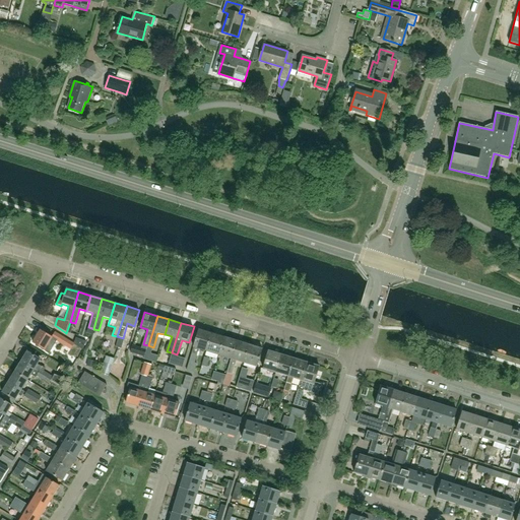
[(186,370),(193,373),(196,364),(194,363),(197,354),(198,349),(206,351),(211,333),(199,329),(194,347),(193,347),(186,370)]
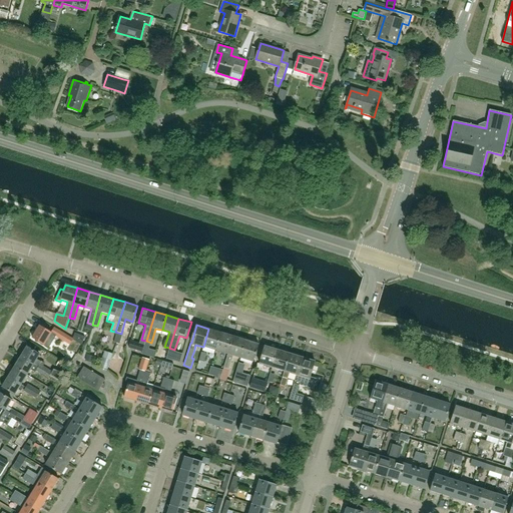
[(40,326),(32,338),(44,346),(49,349),(56,337),(59,339),(70,345),(73,339),(59,331),(54,328),(51,333),(40,326)]
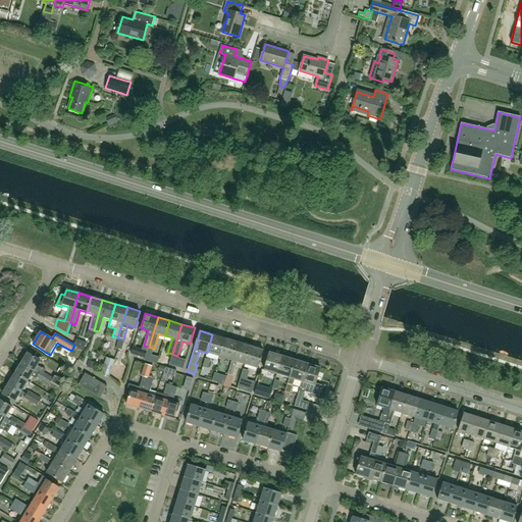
[(219,357),(225,338),(212,334),(207,353),(219,357)]
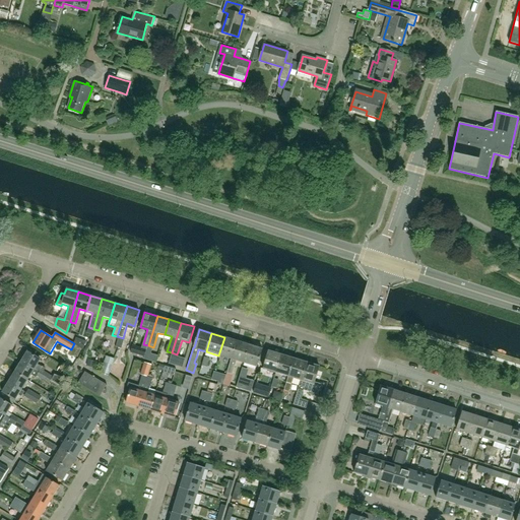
[(83,349),(85,343),(86,341),(76,337),(73,343),(83,349)]
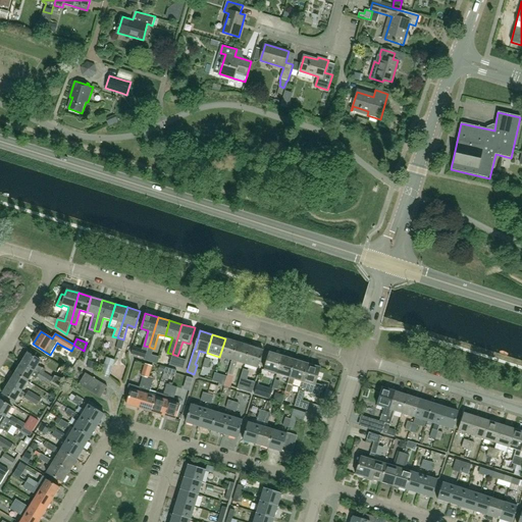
[(225,338),(219,357),(231,361),(232,361),(238,343),(225,338)]
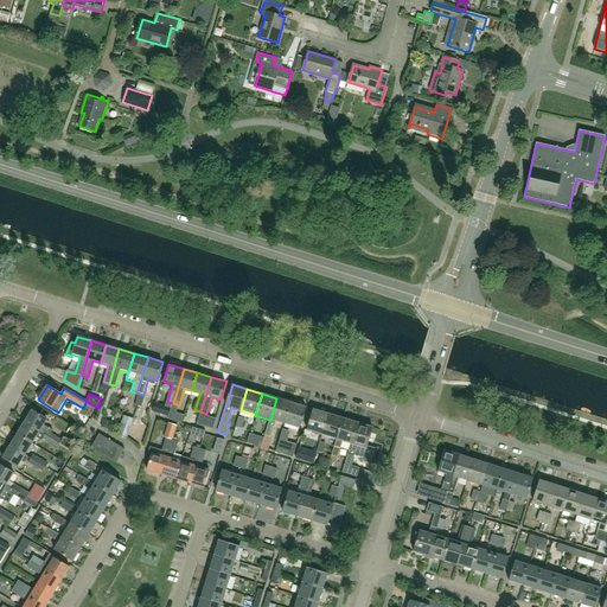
[(269,440),(270,436),(270,438),(276,421),(285,423),(291,403),(276,398),(270,420),(269,420),(264,435),(263,441),(267,442),(268,440),(269,440)]
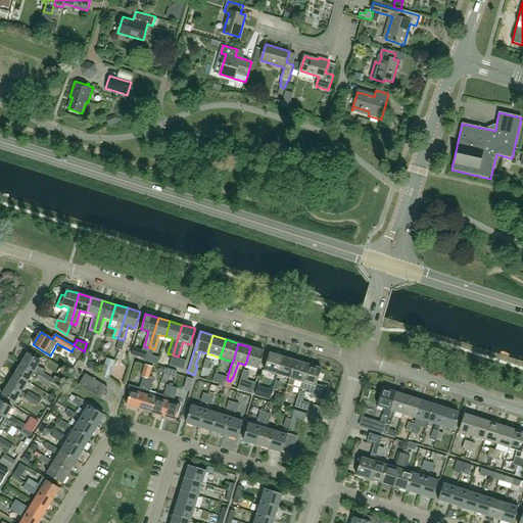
[(250,347),(245,365),(258,369),(264,350),(250,347)]
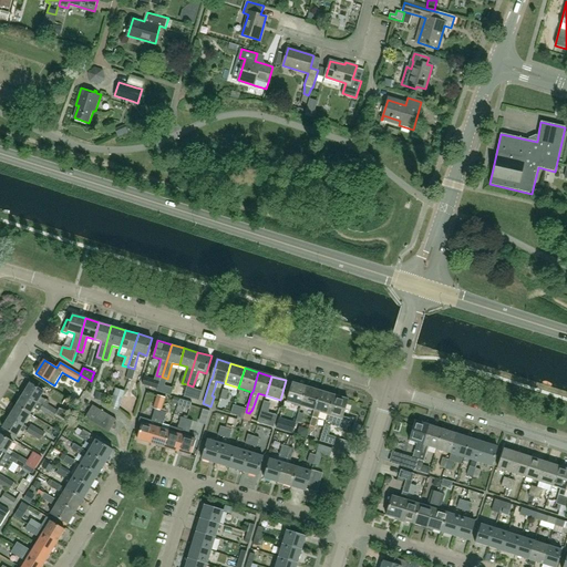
[(300,406),(307,387),(292,382),(287,402),(300,406)]
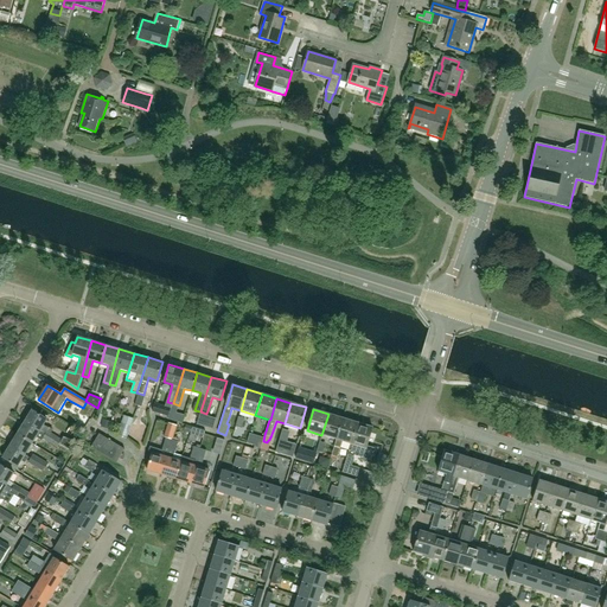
[(48,432),(51,434),(53,430),(49,428),(48,428),(43,426),(48,420),(31,410),(24,422),(45,435),(48,432)]
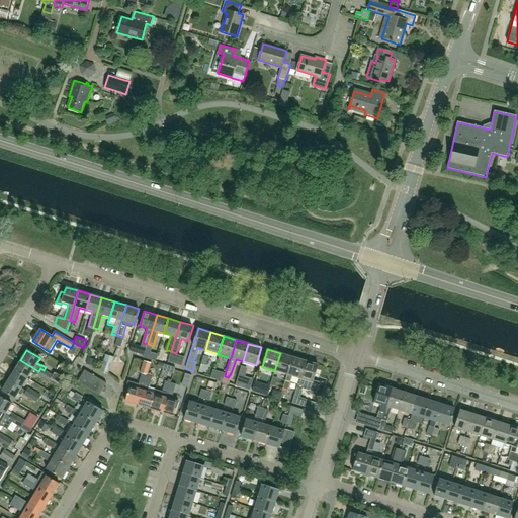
[(274,371),(286,374),(287,374),(292,357),(280,353),(274,371)]
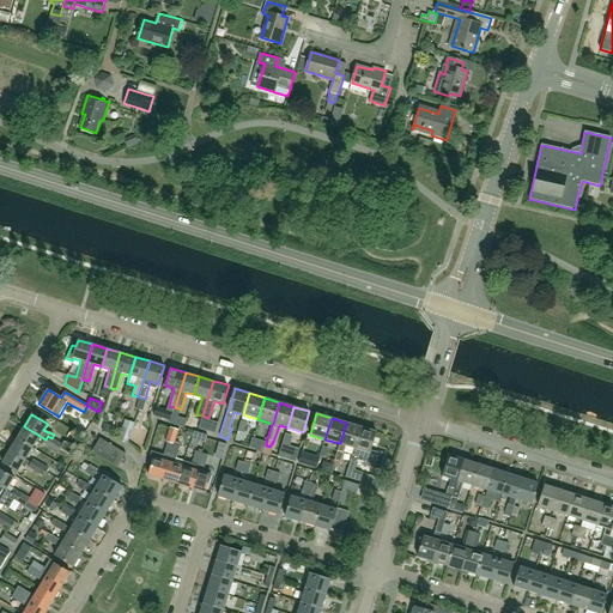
[(47,428),(65,434),(67,426),(49,419),(47,428)]
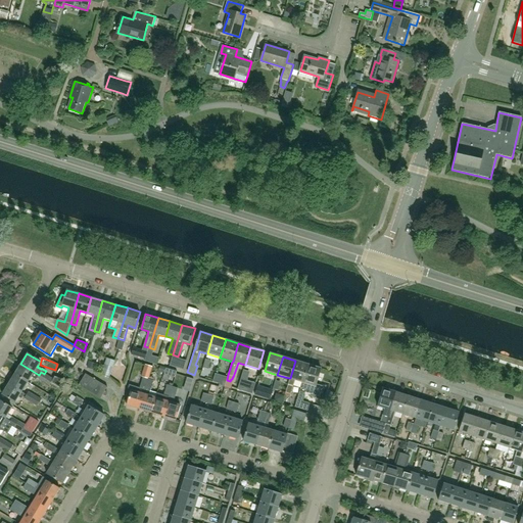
[(108,377),(114,361),(106,358),(101,374),(108,377)]
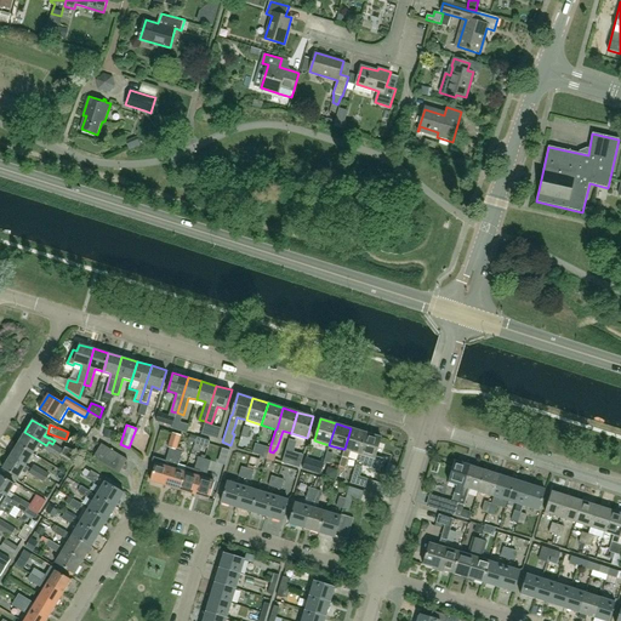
[(359,454),(365,433),(351,428),(345,449),(343,449),(342,456),(339,466),(346,468),(348,459),(351,451),(359,454)]
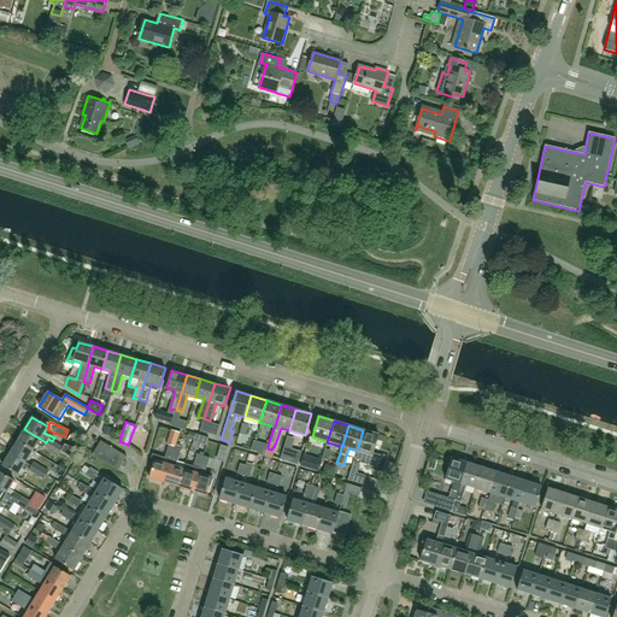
[(56,444),(52,441),(48,439),(46,442),(24,429),(17,441),(33,451),(36,445),(42,448),(43,447),(51,451),(56,444)]
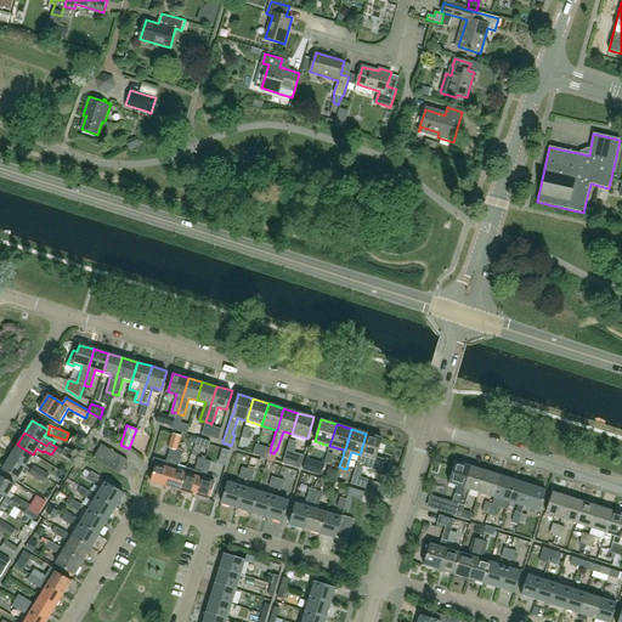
[(380,459),(375,457),(382,439),(366,434),(360,454),(350,484),(366,488),(368,480),(360,478),(365,462),(369,468),(377,470),(382,468),(383,463),(380,459)]
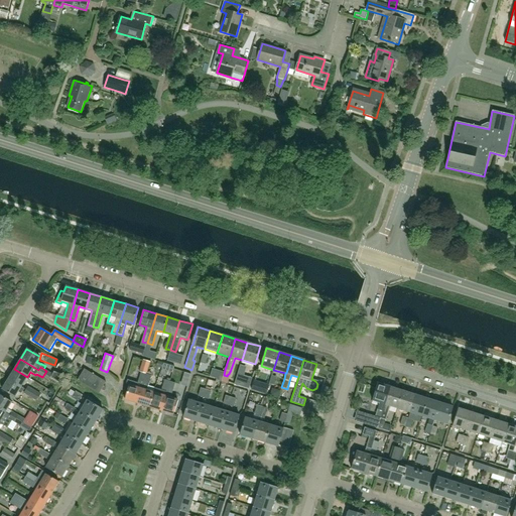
[(168,377),(170,366),(161,364),(159,376),(168,377)]
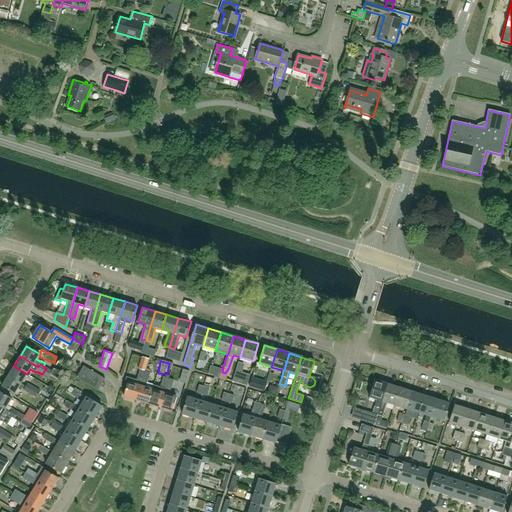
[(232,381),(245,385),(248,374),(241,372),(243,364),(238,363),(232,381)]
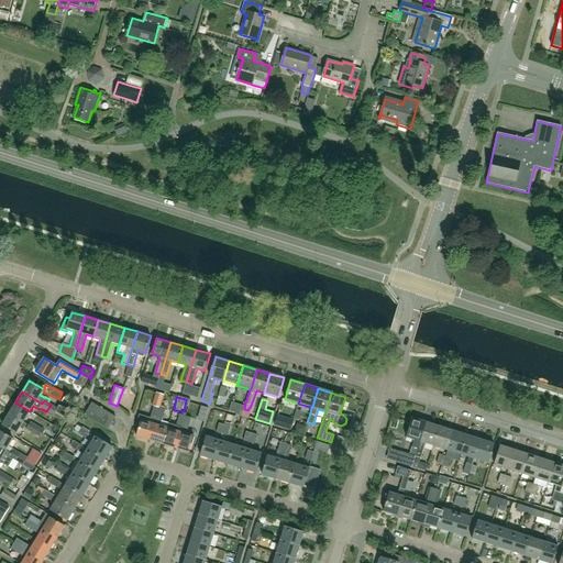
[(23,422),(30,411),(15,403),(9,414),(23,422)]
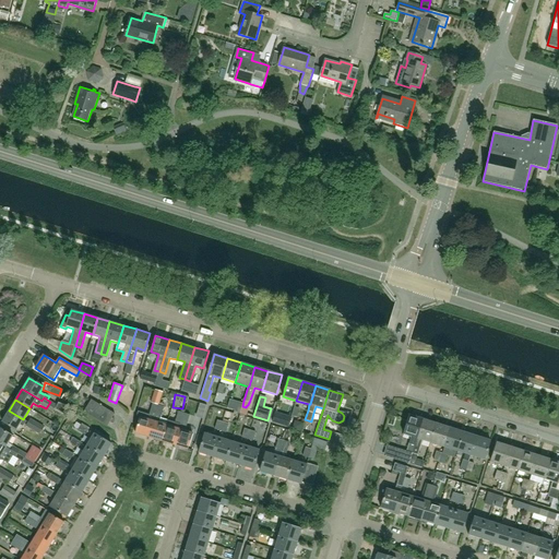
[(109,421),(113,424),(115,419),(111,418),(115,414),(91,400),(84,412),(107,426),(109,421)]
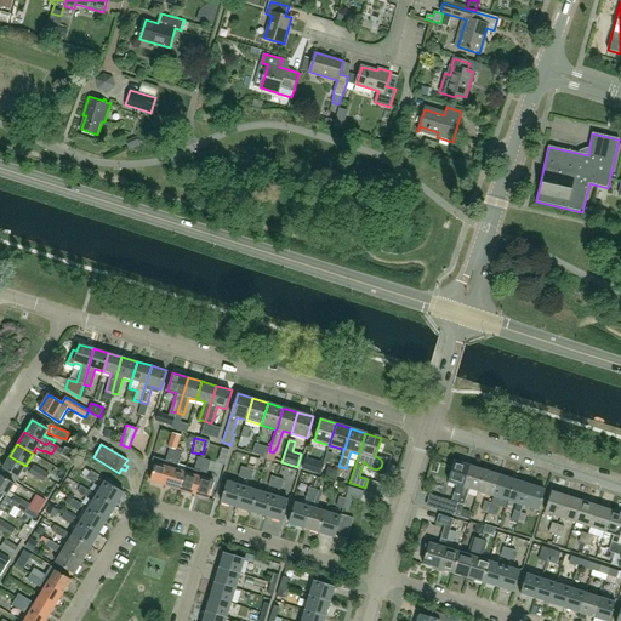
[(61,455),(63,451),(56,446),(51,454),(60,459),(61,455)]
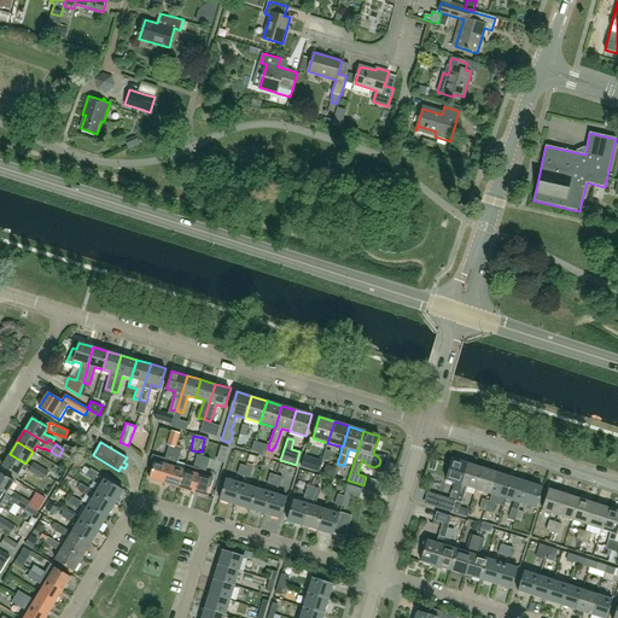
[(63,449),(60,453),(74,460),(79,452),(65,445),(63,449)]
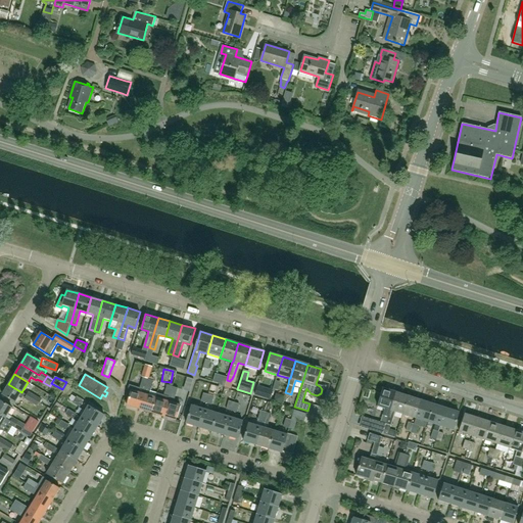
[(139,409),(148,378),(146,378),(143,377),(141,382),(140,387),(129,384),(126,395),(129,396),(127,405),(139,409)]
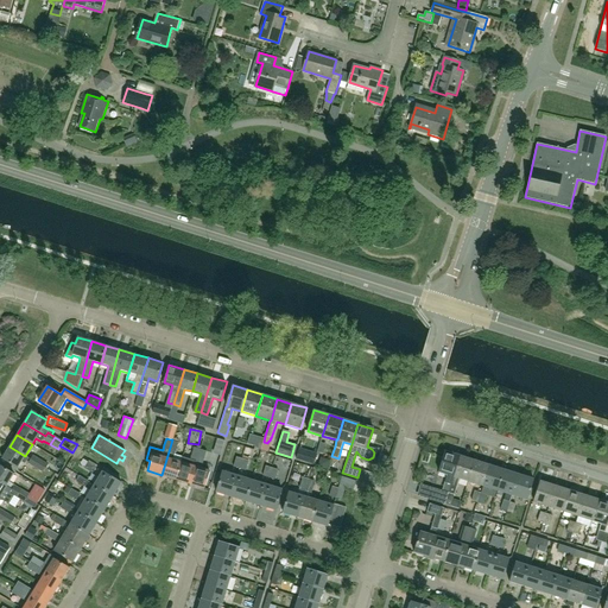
[(226,441),(217,438),(215,445),(223,448),(226,441)]
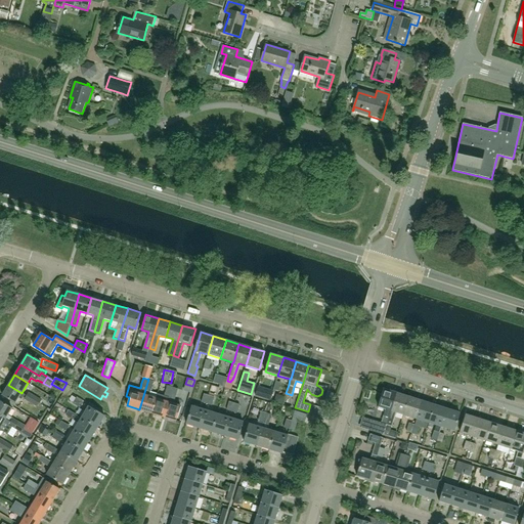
[(151,412),(156,398),(149,396),(154,381),(148,379),(139,409),(151,412)]
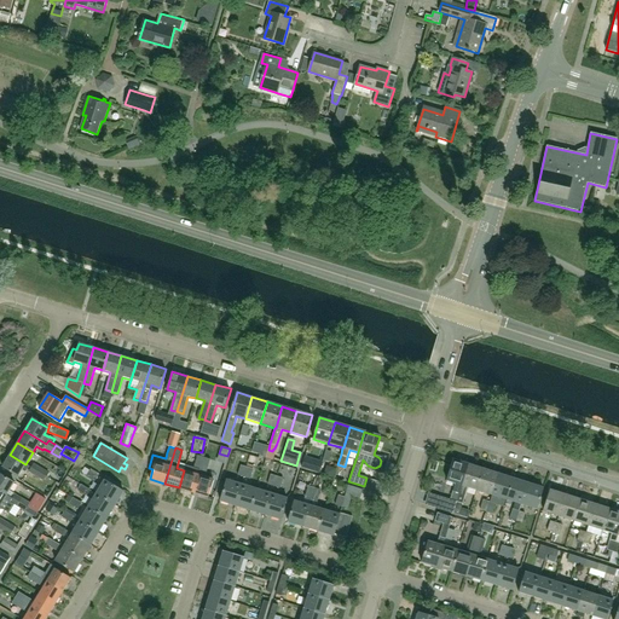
[(30,468),(25,464),(10,455),(3,468),(18,478),(22,470),(28,474),(30,468)]
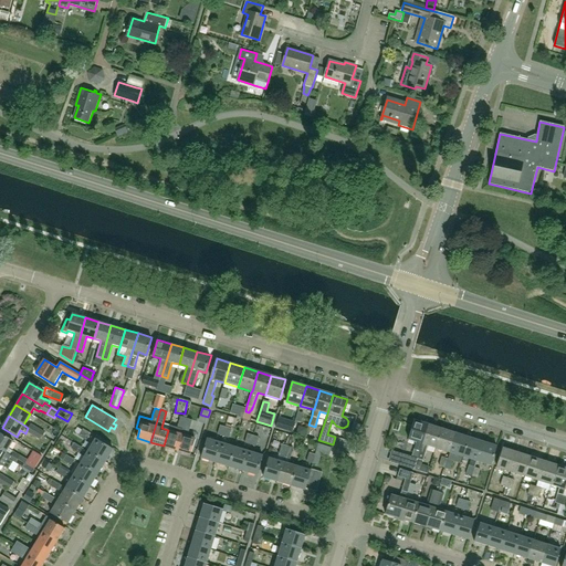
[(176,432),(170,430),(168,430),(164,446),(177,450),(187,418),(180,416),(176,432)]
